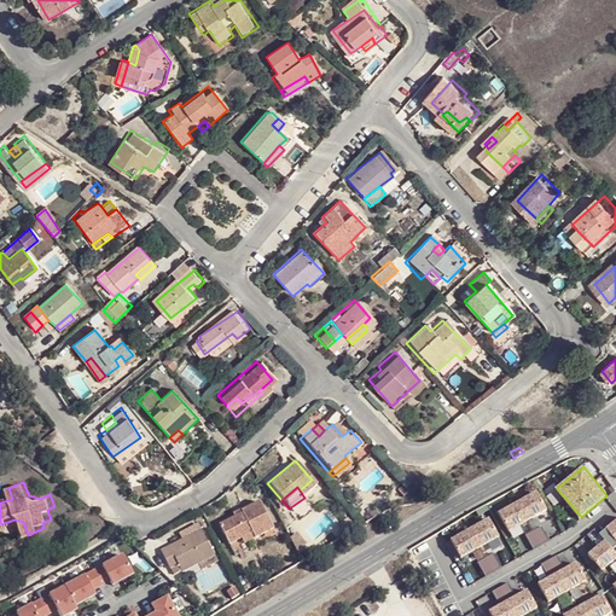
[(529,519),(548,509),(539,490),(519,501),(529,519)]
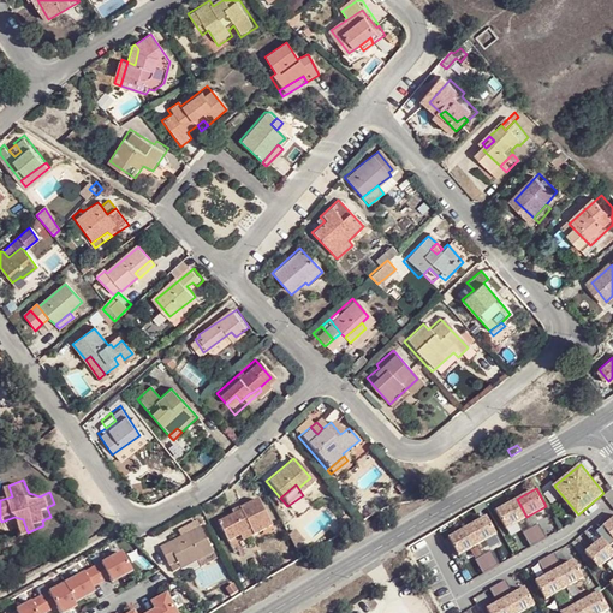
[(219,522),(228,542),(240,536),(244,541),(275,527),(260,498),(242,506),(243,509),(219,522)]
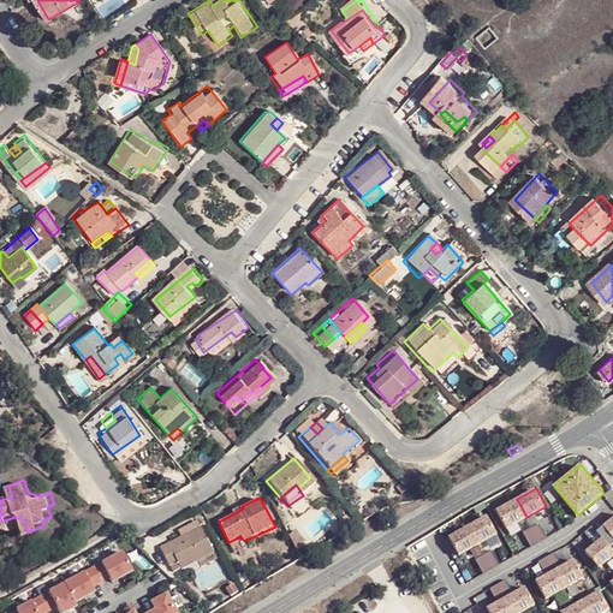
[(527,517),(517,499),(498,510),(507,528),(527,517)]
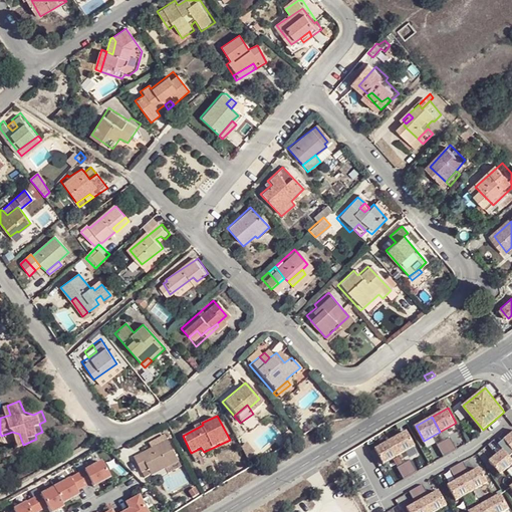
[(416,445),(408,430),(392,439),(400,454),(416,445)]
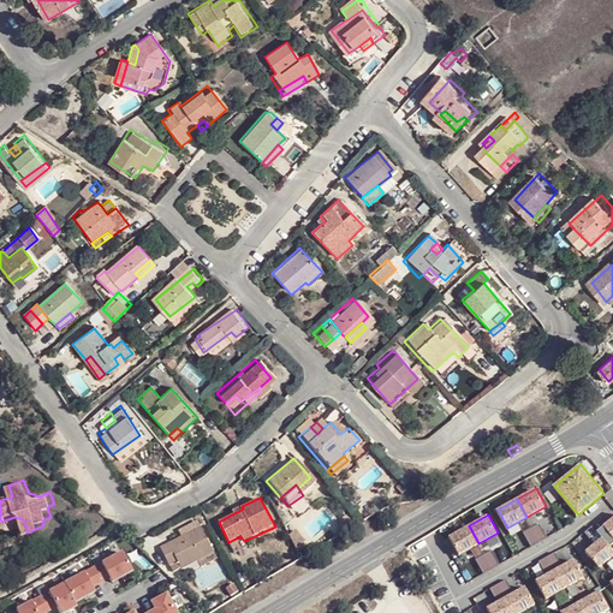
[(612,518),(597,531),(611,547),(612,546),(612,518)]
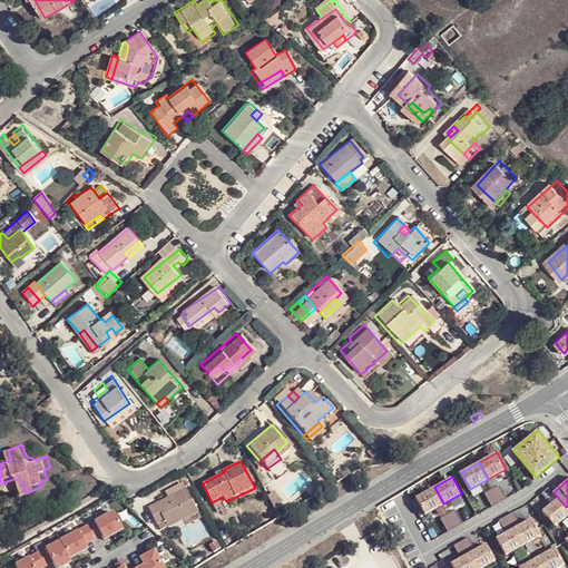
[(169,497),(187,488),(183,481),(165,490),(169,497)]
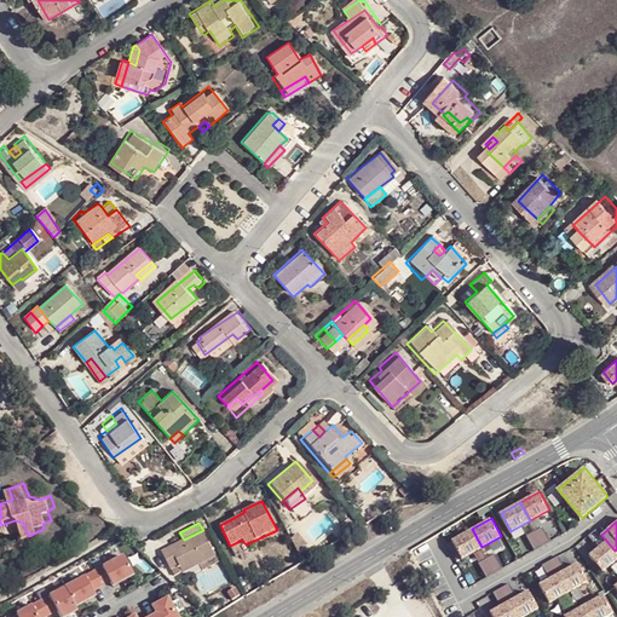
[(536,531),(543,545),(552,541),(545,526),(536,531)]
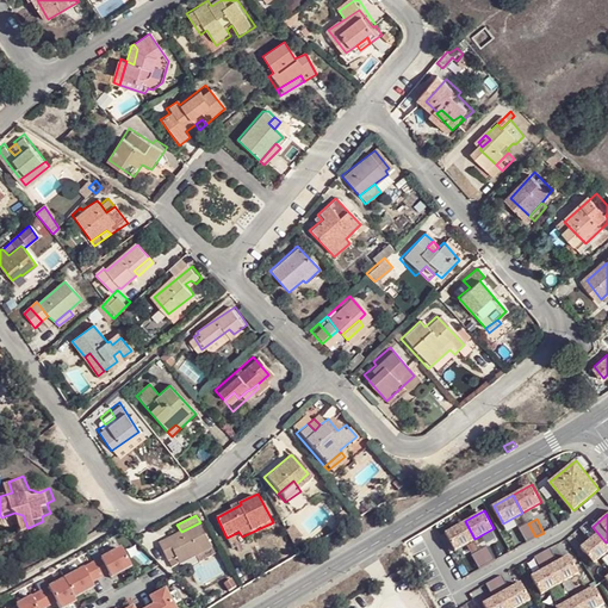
[(475,539),(465,521),(446,532),(457,550),(475,539)]
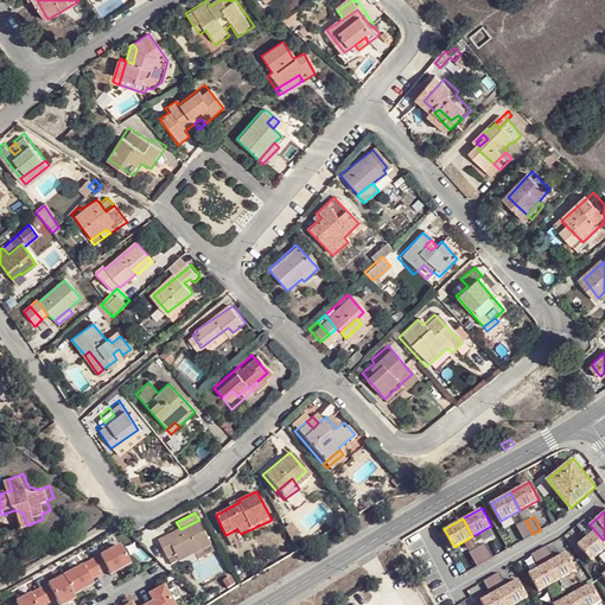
[(604,541),(603,540),(590,524),(585,518),(578,524),(588,536),(579,545),(592,560),(604,548),(604,541)]
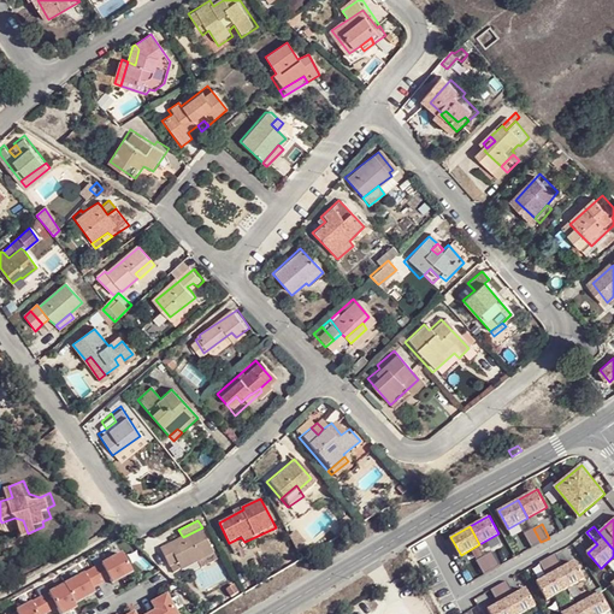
[(213,550),(202,527),(183,537),(161,548),(175,570),(198,559),(213,550)]
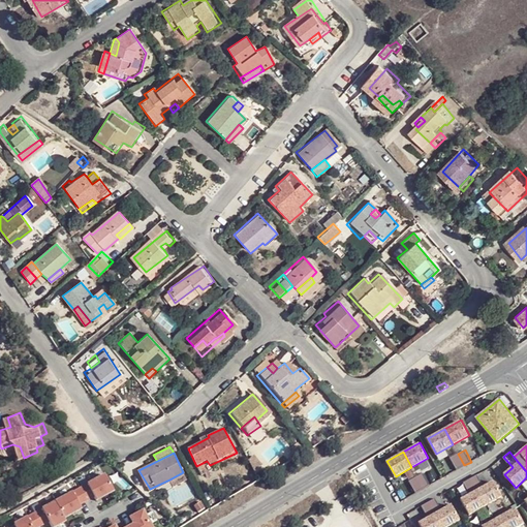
[(452,458),(458,469),(464,465),(458,454),(452,458)]
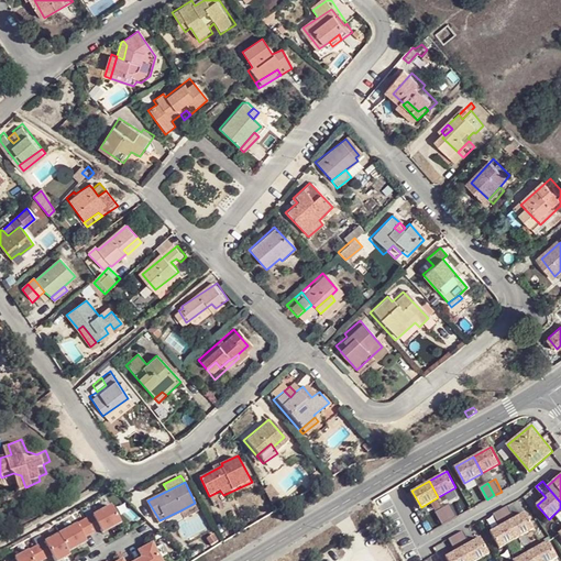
[(220,491),(209,496),(212,502),(223,495),(220,491)]
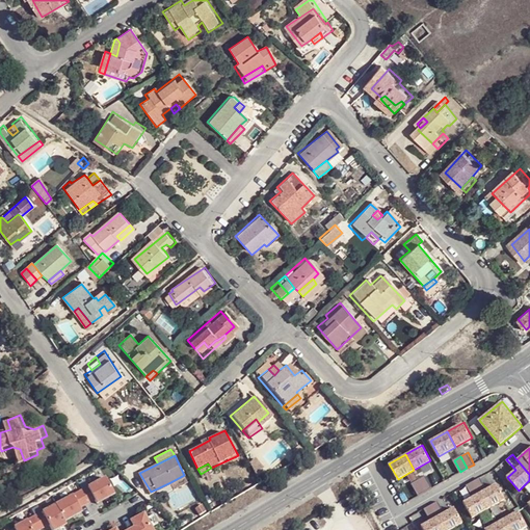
[(187,483),(184,475),(170,482),(175,489),(187,483)]
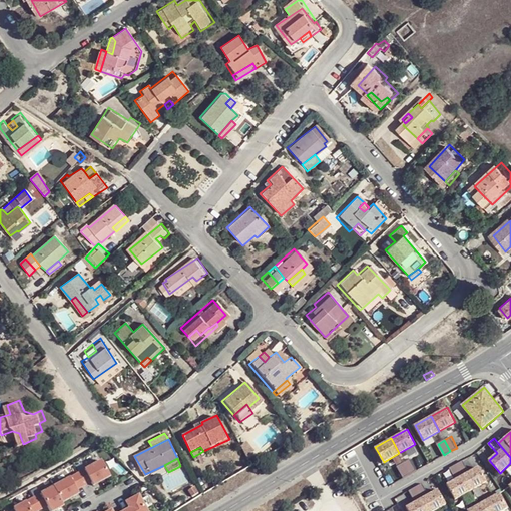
[(411,459),(404,462),(411,474),(417,470),(411,459)]
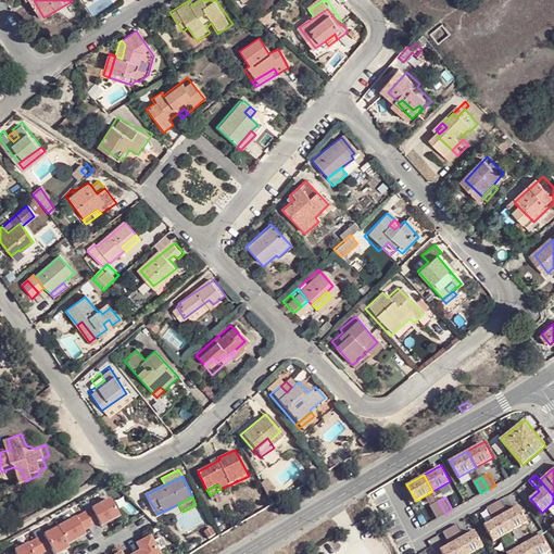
[(112,499),(87,513),(93,526),(101,521),(104,526),(122,515),(112,499)]
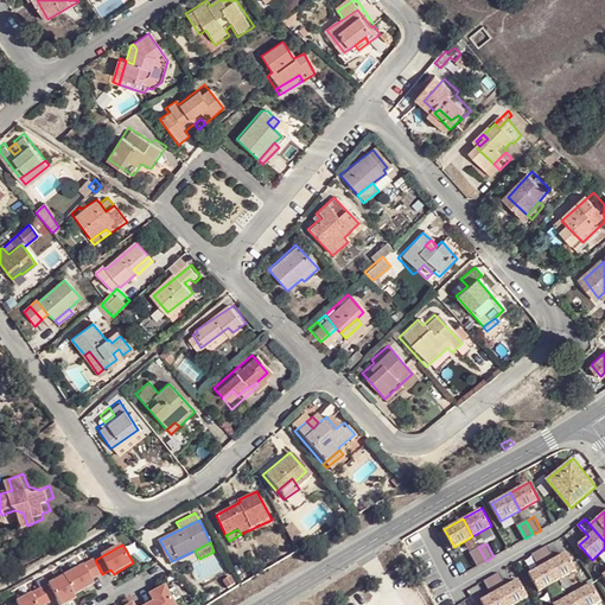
[(556,558),(548,545),(541,548),(559,580),(577,570),(567,552),(556,558)]
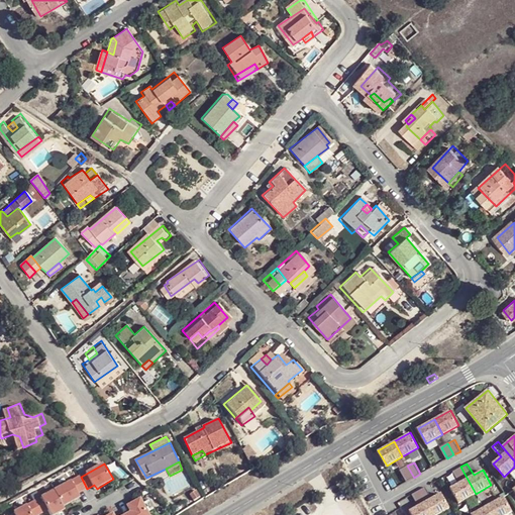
[(401,470),(407,481),(414,478),(407,466),(401,470)]
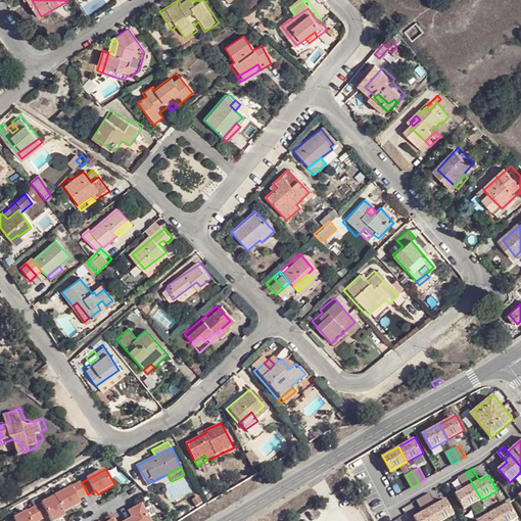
[(481,500),(466,472),(459,476),(466,488),(457,493),(465,509),(481,500)]
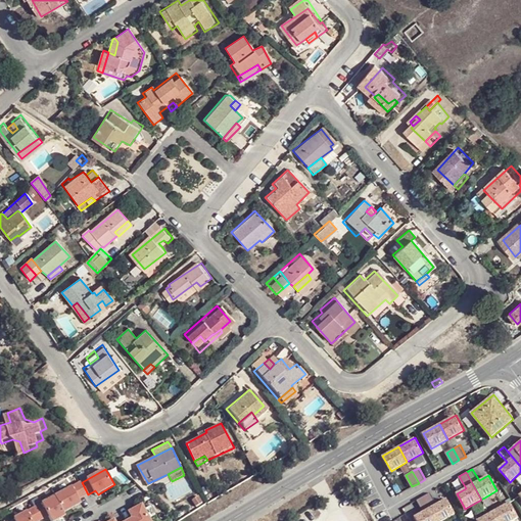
[(82,482),(57,495),(65,512),(83,503),(81,499),(88,494),(82,482)]
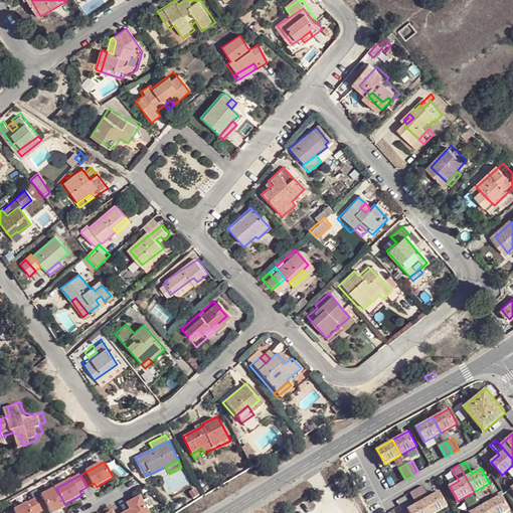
[(432,496),(424,484),(418,488),(432,512),(435,512),(449,505),(441,491),(432,496)]
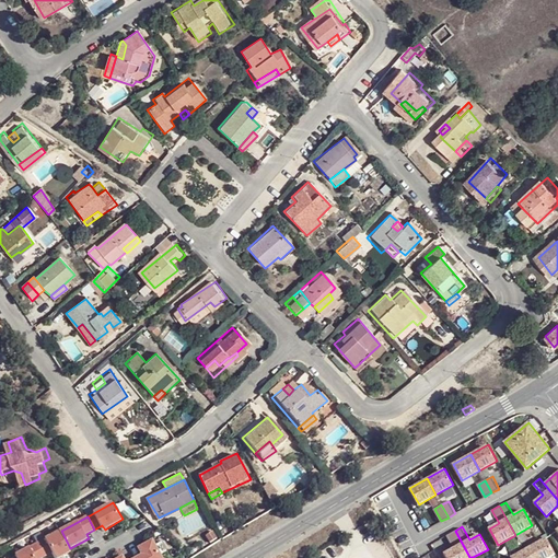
[(39,543),(46,556),(54,551),(58,557),(59,557),(72,551),(70,548),(61,531),(39,543)]
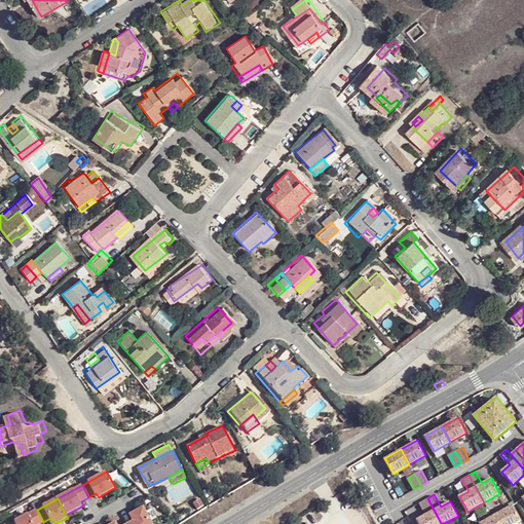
[(441,523),(427,498),(420,502),(427,514),(417,519),(419,523),(441,523)]
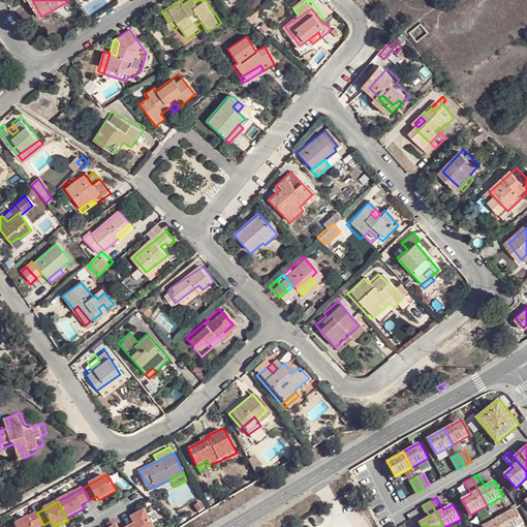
[(500,517),(505,526),(517,526),(525,523),(516,507),(500,517)]
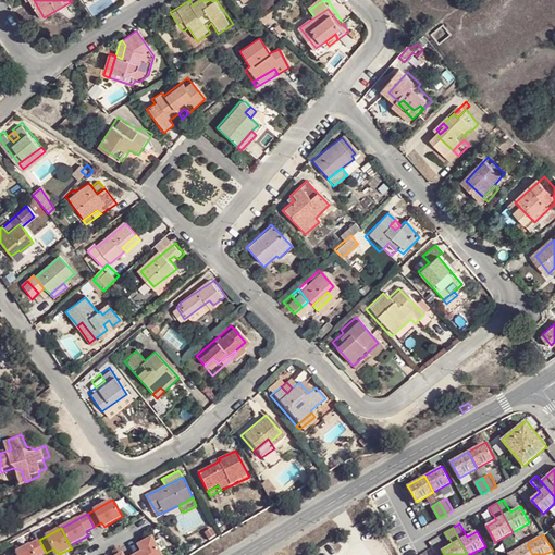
[(137,554),(164,554),(155,537),(140,544),(145,552),(137,554)]
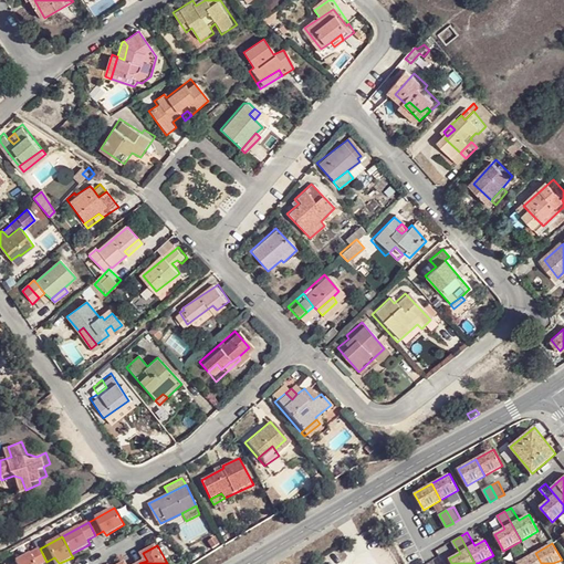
[(19,563),(41,563),(47,562),(40,549),(18,560),(18,562),(19,563)]
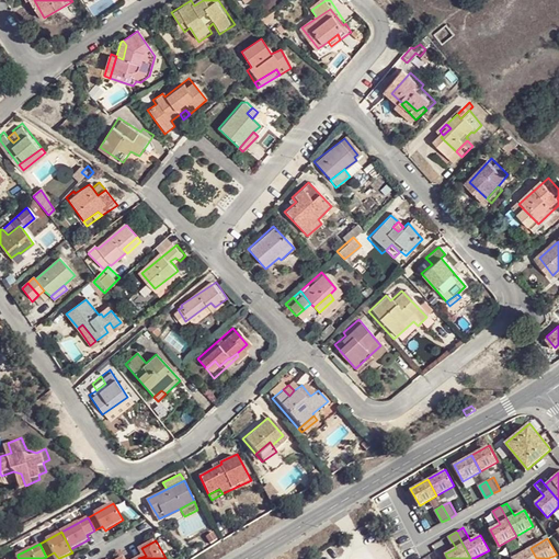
[(513,558),(536,558),(531,548),(513,558)]
